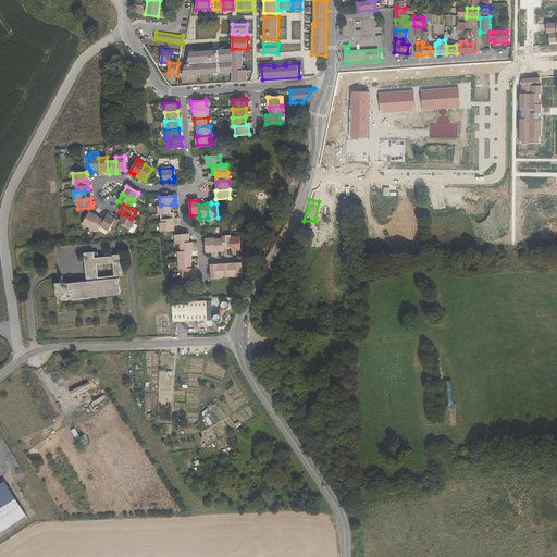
[(160,206),(158,207),(158,214),(161,214),(172,213),(171,205),(160,206)]
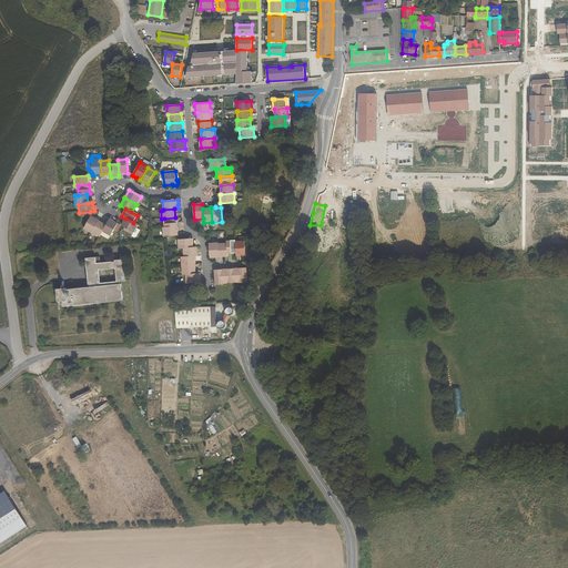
[(101,213),(98,219),(105,222),(109,216),(101,213)]
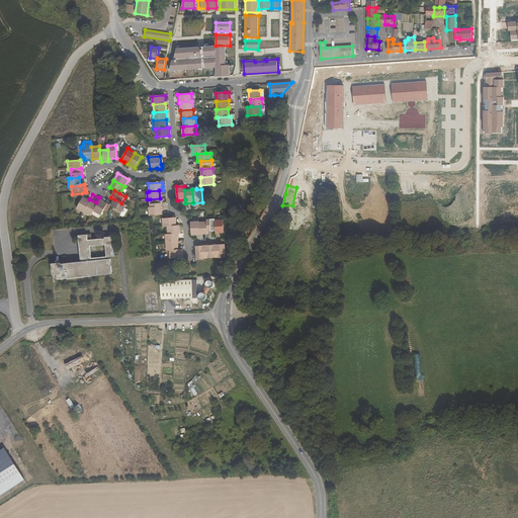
[(82,198),(76,210),(83,214),(84,213),(90,202),(82,198)]
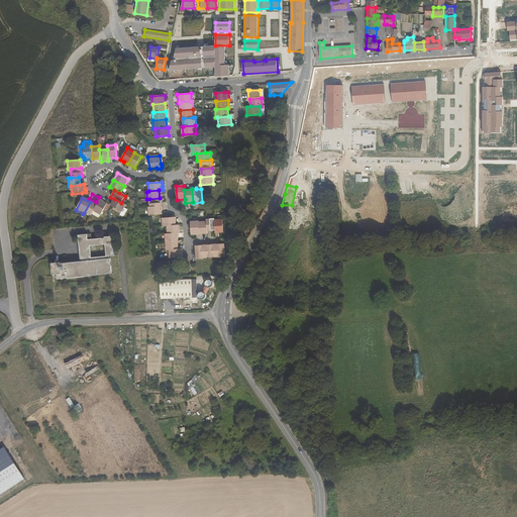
[(162,206),(161,198),(160,198),(149,199),(149,207),(162,206)]
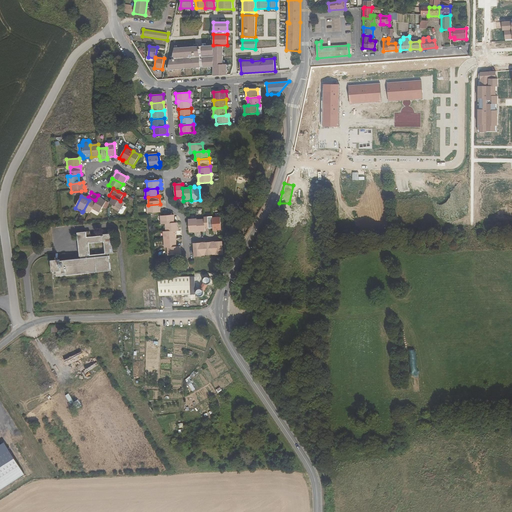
[(126,209),(123,207),(124,204),(120,201),(113,197),(109,204),(112,206),(111,209),(116,211),(119,213),(118,214),(121,215),(122,215),(126,209)]
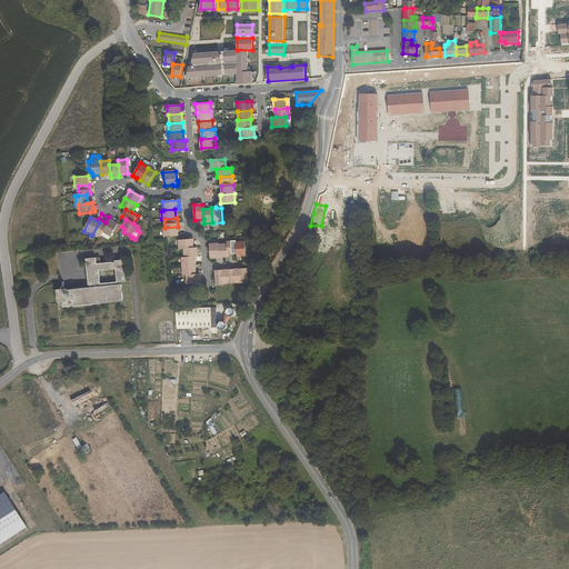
[(113,222),(110,220),(106,227),(102,233),(110,238),(117,225),(113,222)]
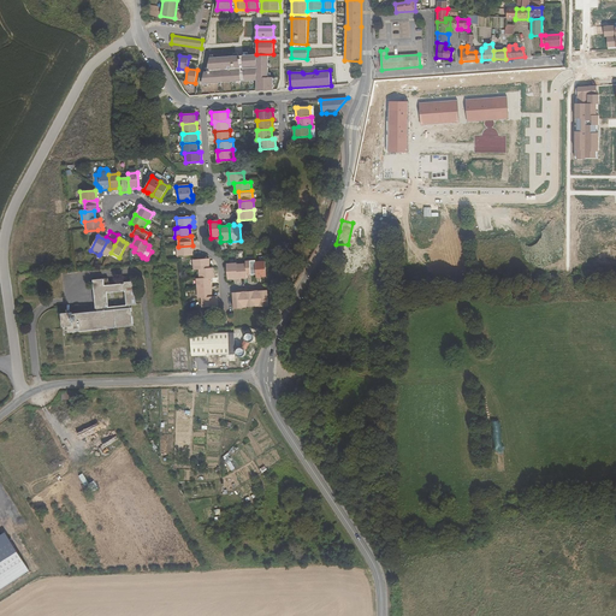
[(100,254),(108,258),(111,253),(114,246),(107,241),(100,254)]
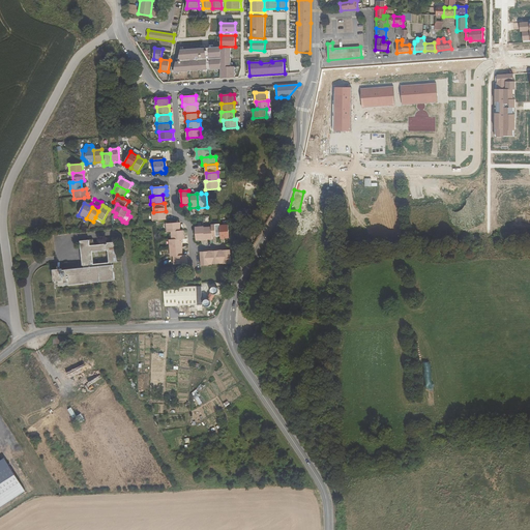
[(153,212),(152,212),(152,222),(167,219),(166,211),(153,212)]
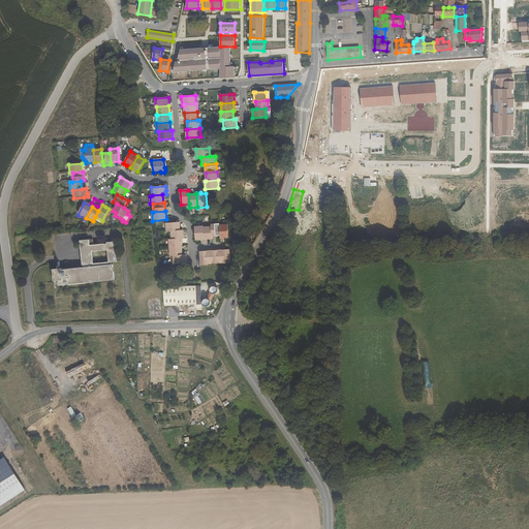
[(180,230),(179,222),(166,223),(166,231),(170,231),(180,230)]
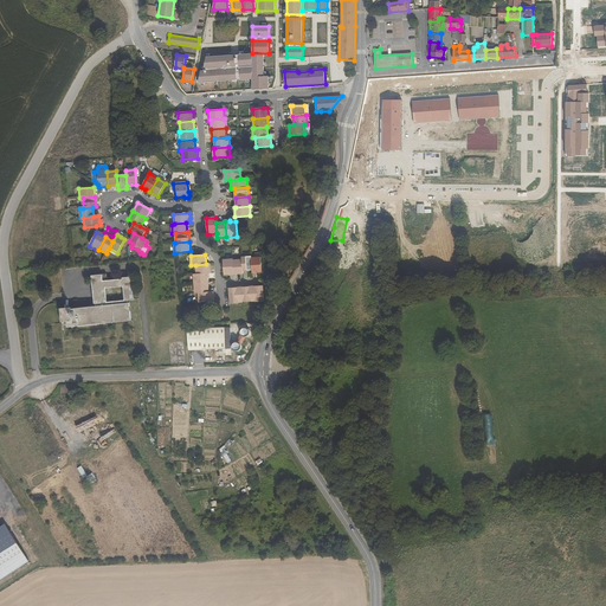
[(251,257),(242,257),(242,259),(243,271),(252,271),(251,257)]
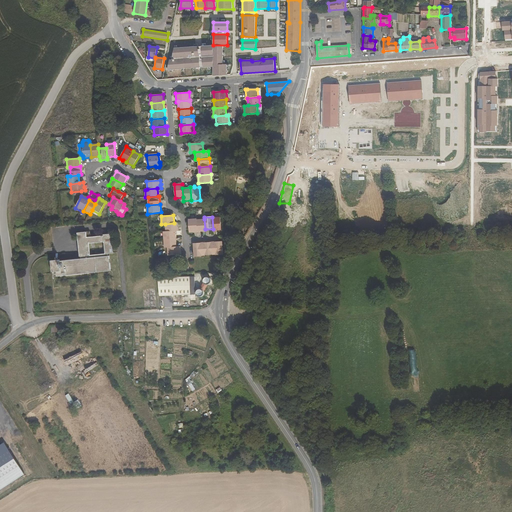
[(213,229),(213,231),(221,230),(220,217),(212,217),(213,229)]
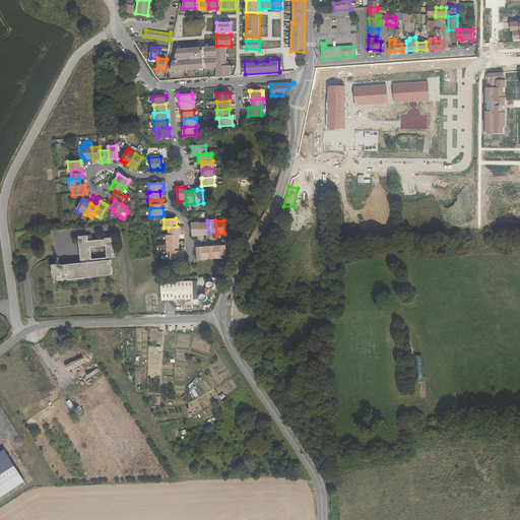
[(191,222),(192,237),(197,236),(197,237),(201,237),(200,236),(200,223),(199,222),(191,222)]
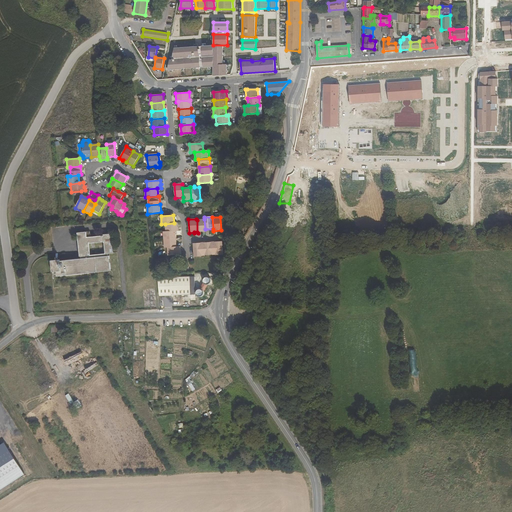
[(197,220),(197,232),(205,232),(205,229),(204,219),(197,220)]
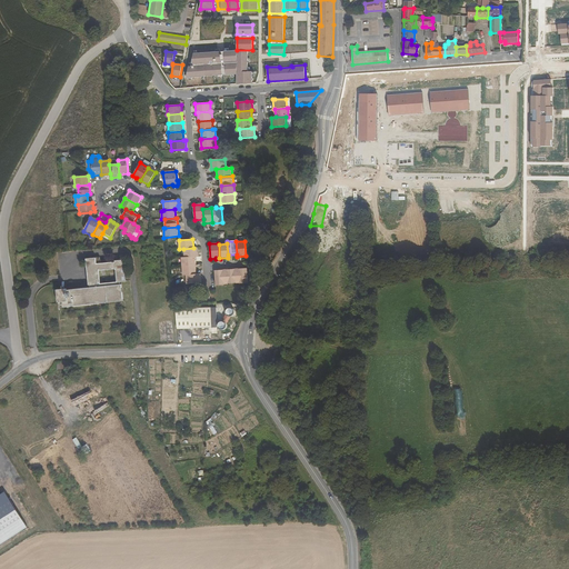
[(197,248),(193,248),(183,249),(185,258),(196,257),(198,257),(197,248)]
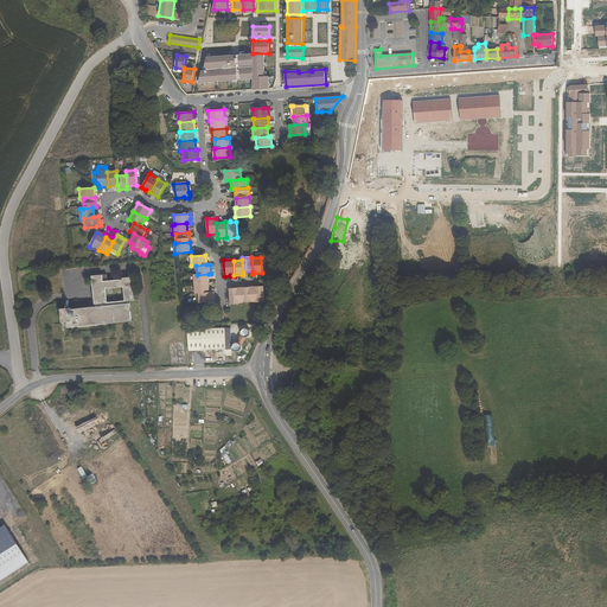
[(195,285),(209,283),(209,274),(197,275),(195,275),(195,285)]
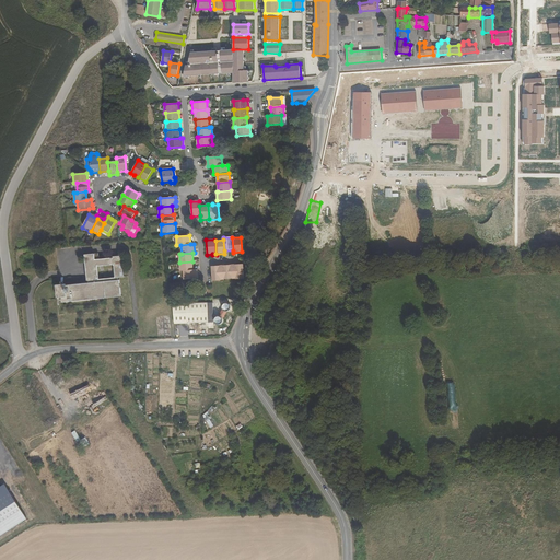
[(98,254),(84,255),(88,281),(89,281),(89,283),(66,286),(66,284),(55,286),(57,299),(61,298),(62,303),(121,296),(119,280),(115,281),(115,278),(124,278),(121,256),(113,257),(113,258),(100,259),(98,254)]
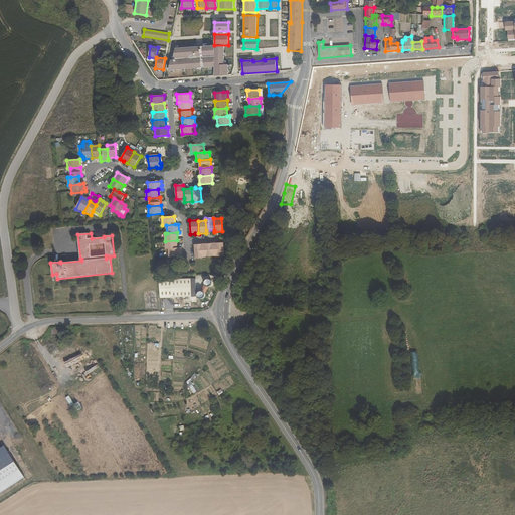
[(165,249),(168,249),(178,248),(177,240),(165,241),(165,249)]
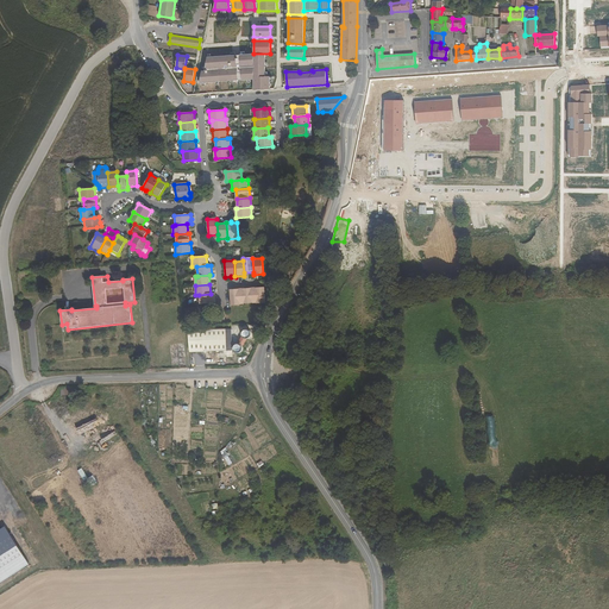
[(231,306),(239,306),(239,305),(257,303),(265,303),(264,287),(230,290),(231,306)]
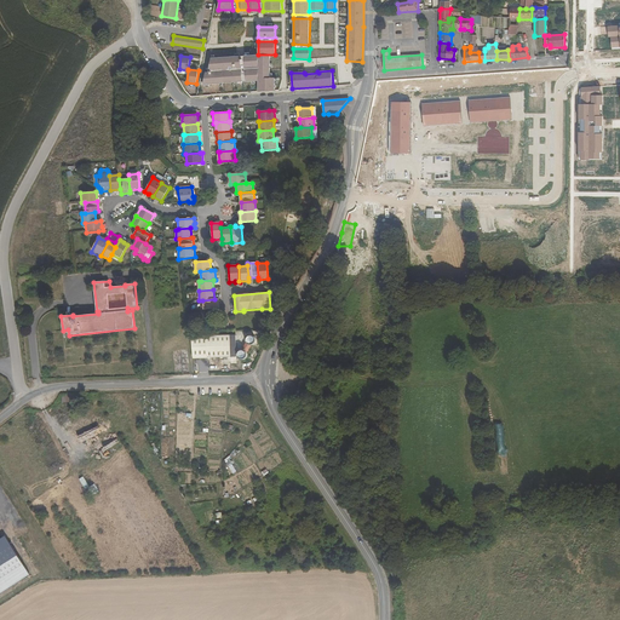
[(204,310),(219,309),(218,299),(214,299),(202,300),(204,310)]
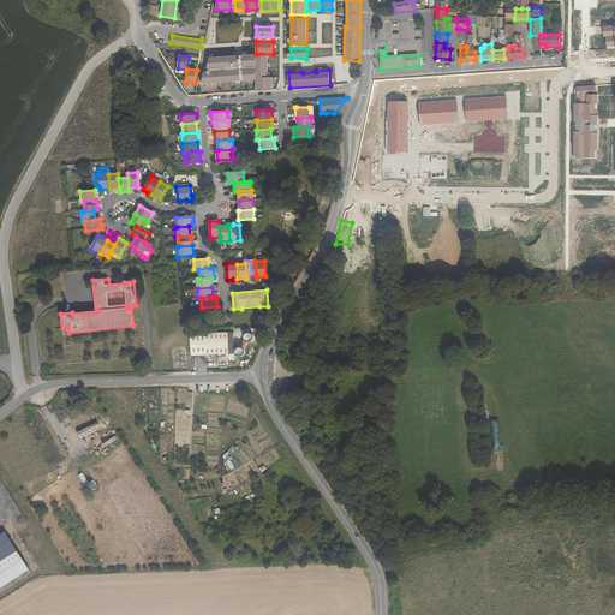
[(236,353),(234,351),(234,347),(239,347),(240,347),(239,332),(228,333),(228,354),(228,359),(236,359),(236,353)]
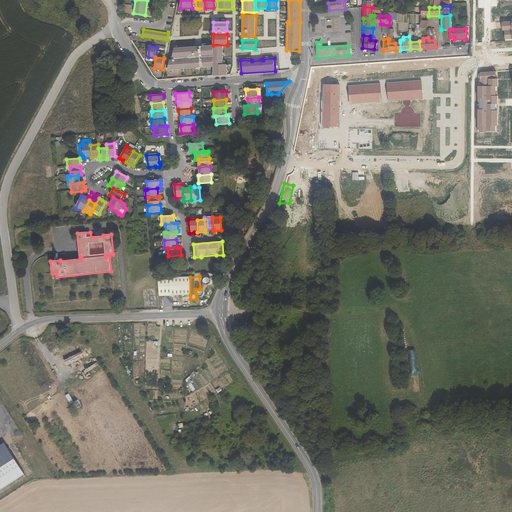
[(157,278),(159,296),(190,295),(190,277),(157,278)]
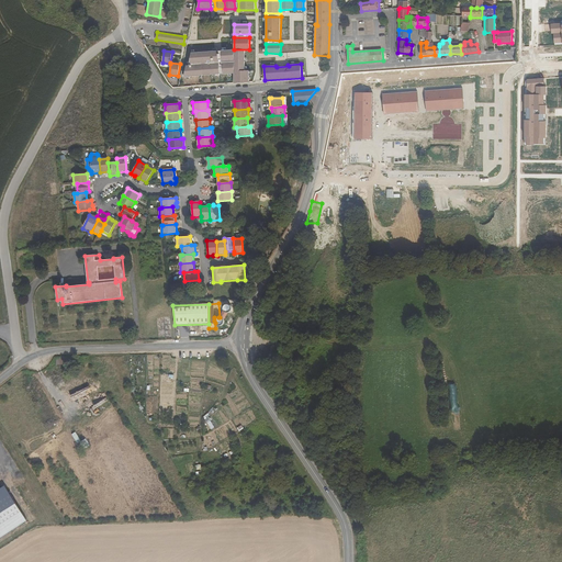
[(172,401),(173,386),(161,386),(160,401),(172,401)]
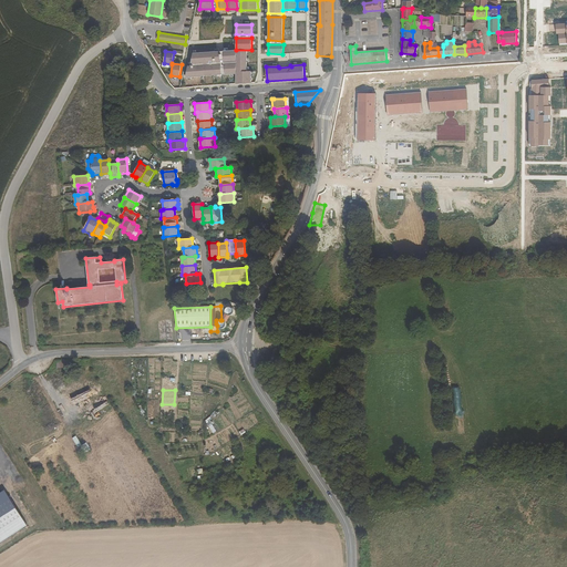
[(72,437),(78,446),(82,444),(75,435),(72,437)]
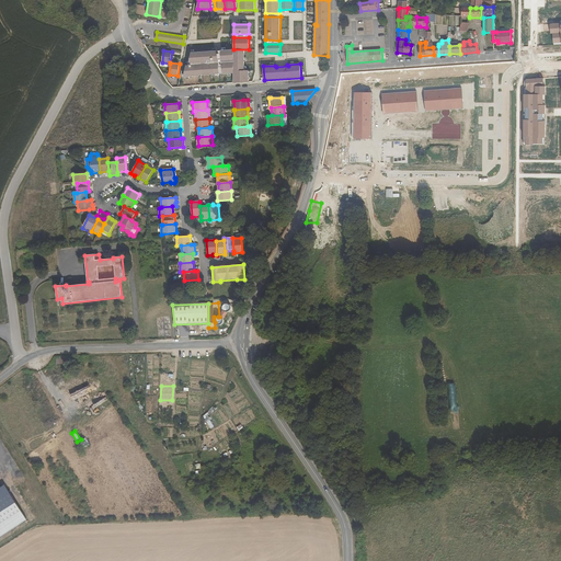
[(6,483),(0,487),(0,539),(29,524),(6,483)]
